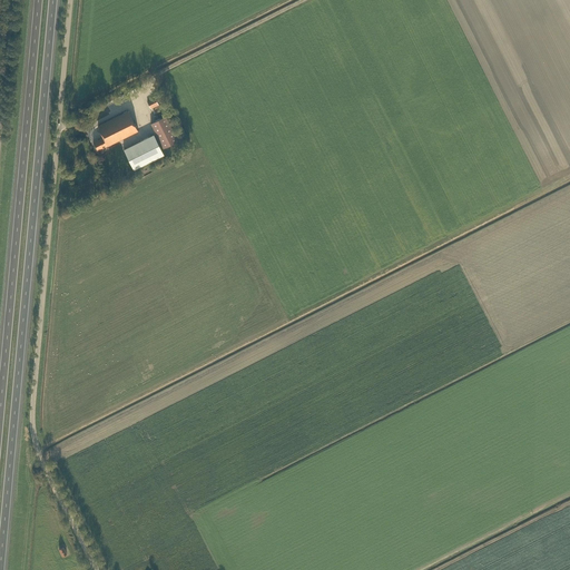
[(147,101),(150,109),(158,105),(155,97),(147,101)]
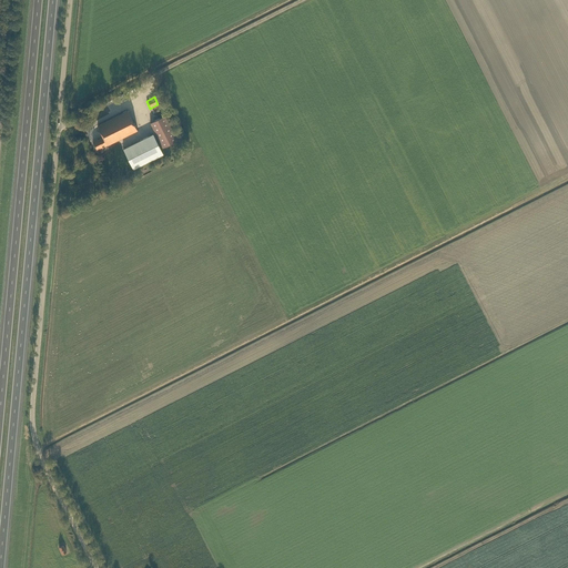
[(108,145),(138,131),(128,111),(98,125),(103,137),(93,141),(97,150),(108,144),(108,145)]
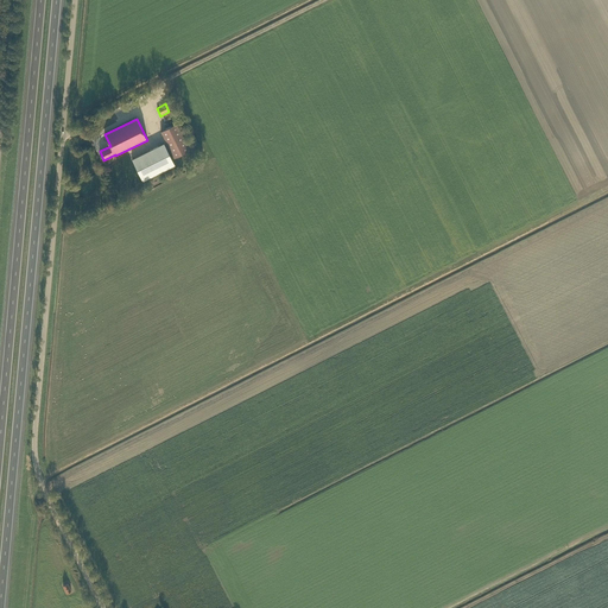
[(191,150),(177,124),(160,132),(173,158),(191,150)]
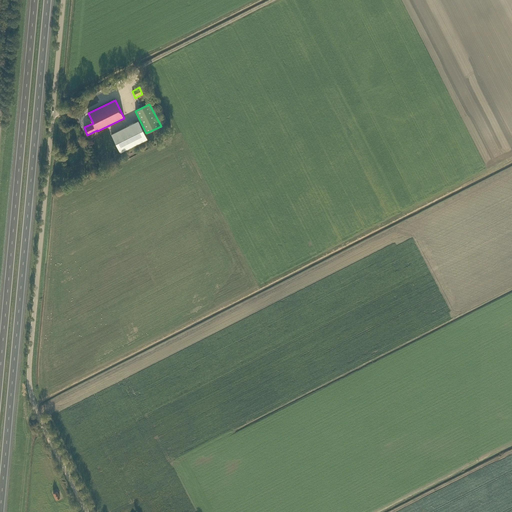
[(138,120),(111,134),(120,152),(147,138),(138,120)]
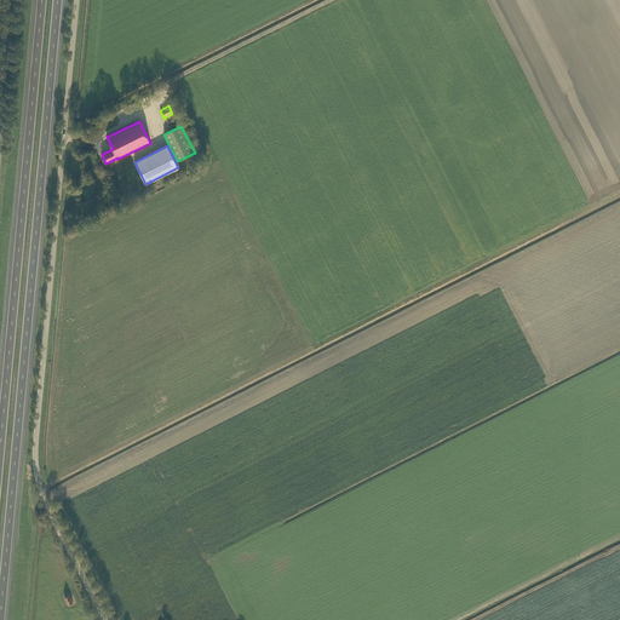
[(103,173),(109,167),(104,164),(99,168),(103,173)]
